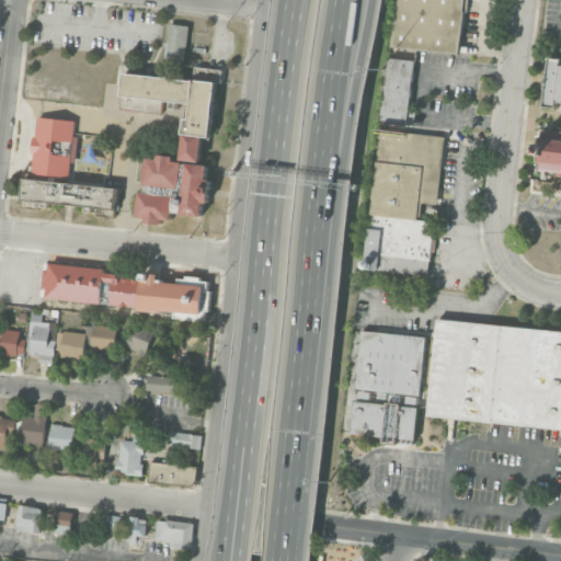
[(389,46),(395,0),(465,0),(459,54),(389,46)]
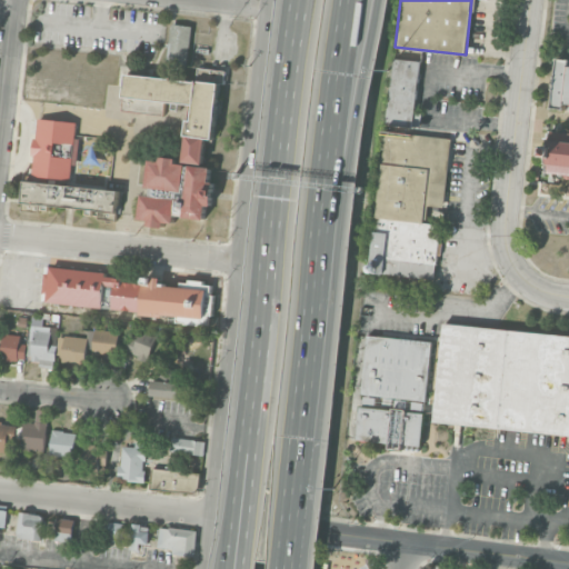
[(167,60),(171,23),(192,26),(188,63),(167,60)]
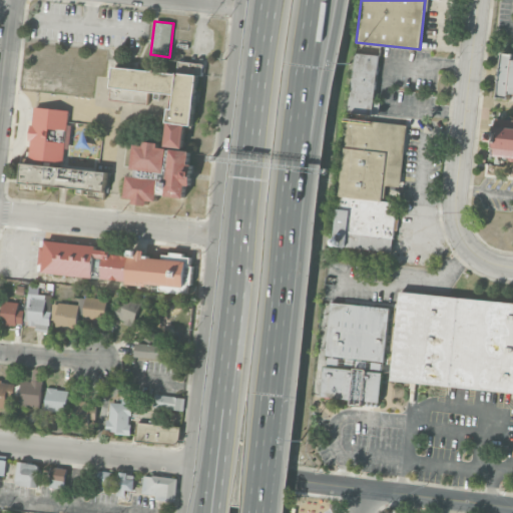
[(347,112),(354,52),(379,55),(372,114),(347,112)]
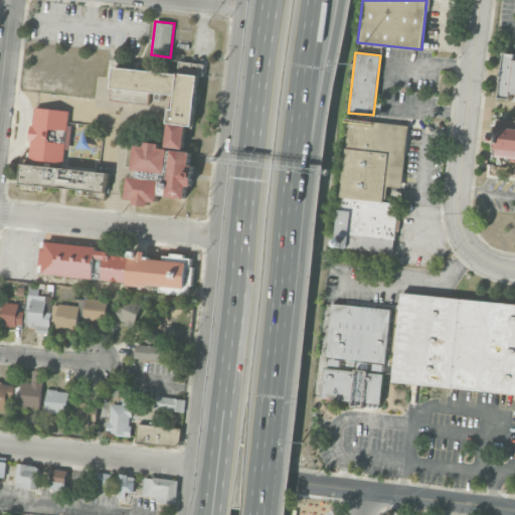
[(500,97),(505,52),(514,52),(514,94),(513,94),(513,98),(500,97)]
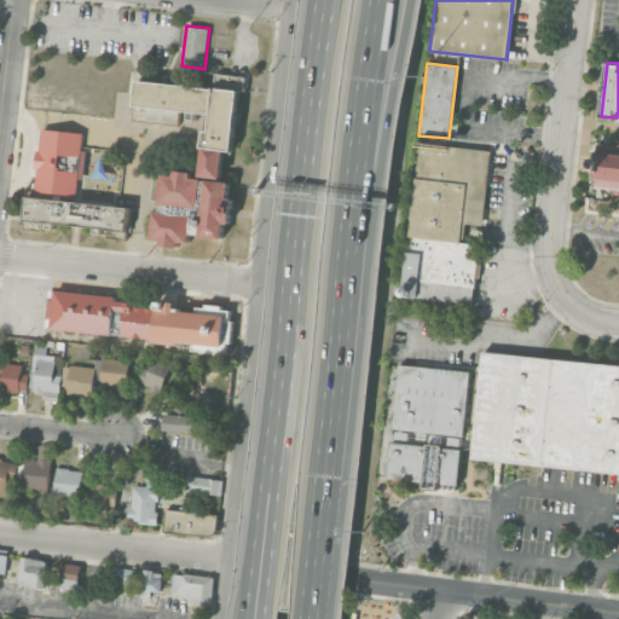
[(197,113),(196,119),(190,119),(190,111),(180,110),(178,125),(133,120),(138,80),(215,88),(217,74),(246,77),(244,91),(239,90),(231,151),(224,150),(220,178),(200,175),(203,148),(202,148),(204,129),(210,131),(212,115),(197,113)]
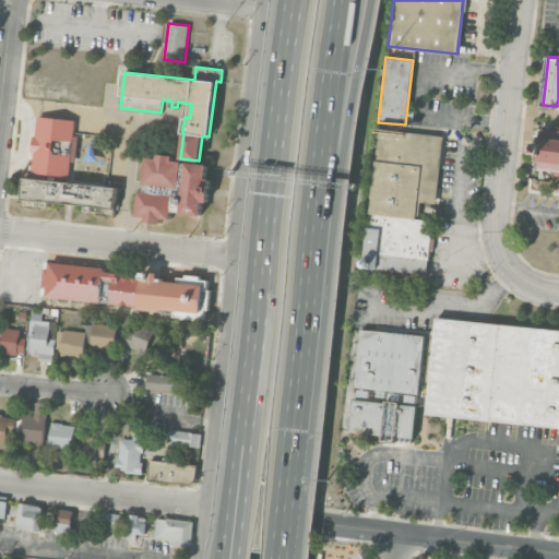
[(36,135),(38,116),(76,120),(69,178),(32,173),(34,153),(33,153),(35,135),(36,135)]
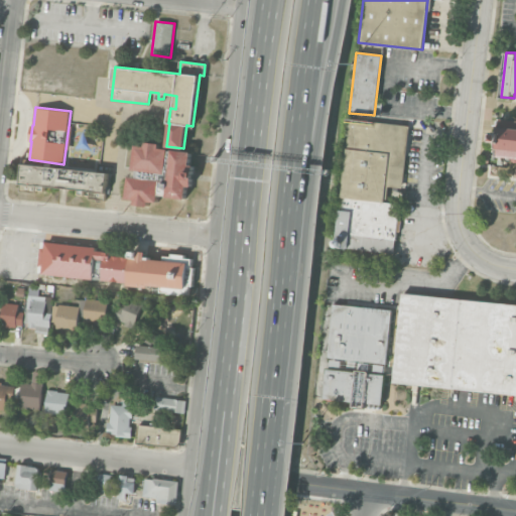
[(497,127),(498,118),(508,119),(508,117),(509,116),(511,116),(512,115),(514,116),(515,117),(515,118),(515,161),(513,161),(512,160),(511,158),(511,157),(510,158),(509,159),(508,160),(506,160),(505,160),(504,159),(503,157),(503,156),(494,155),(495,145),(494,145),(493,143),(493,141),(492,141),(493,131),(494,131),(495,129),(496,128),(497,127)]
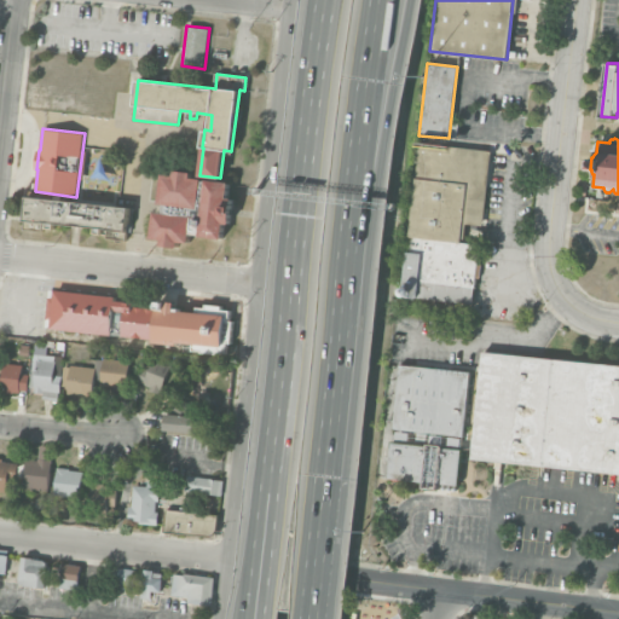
[(420,143),(491,150),(482,225),(462,223),(461,241),(409,235),(420,143)]
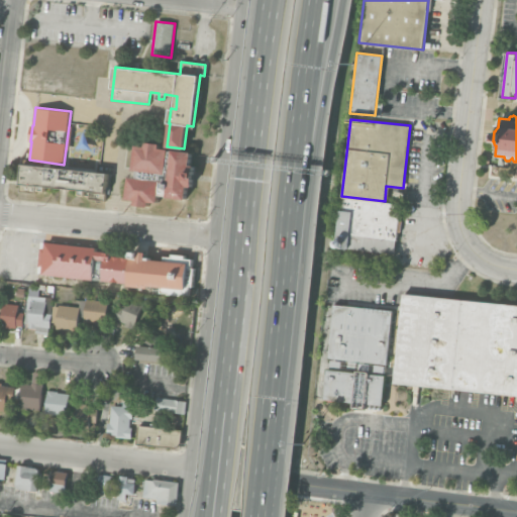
[(136,199),(127,198),(130,177),(137,178),(137,171),(134,170),(137,144),(145,145),(146,142),(161,144),(161,147),(192,151),(191,165),(194,165),(191,186),(188,186),(187,199),(160,195),(159,202),(150,201),(150,206),(135,204),(136,199)]
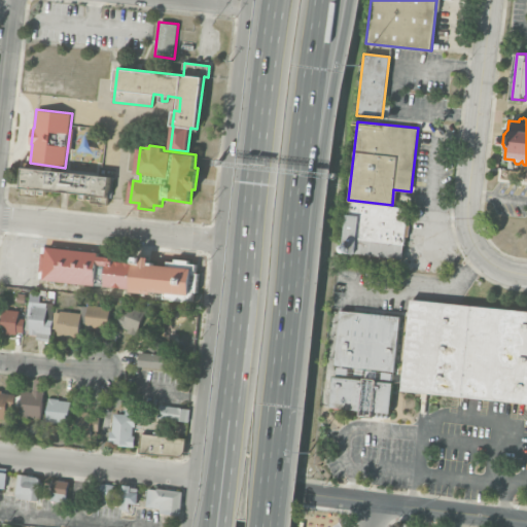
[(24,167),(110,177),(107,205),(92,203),(93,199),(82,198),(82,194),(46,188),(46,195),(37,194),(36,196),(21,195),(24,167)]
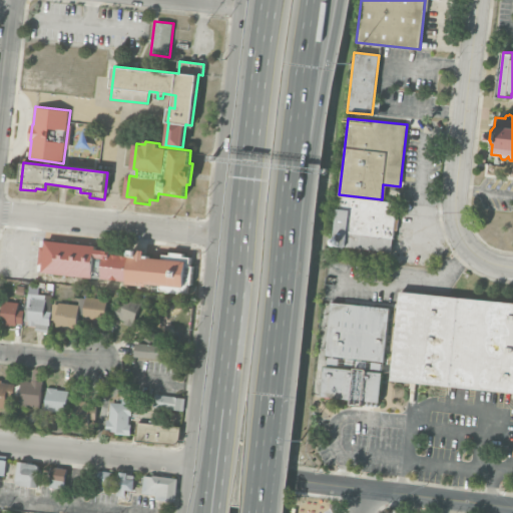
[(394,237),(392,236),(391,251),(333,245),(339,194),(398,201),(394,237)]
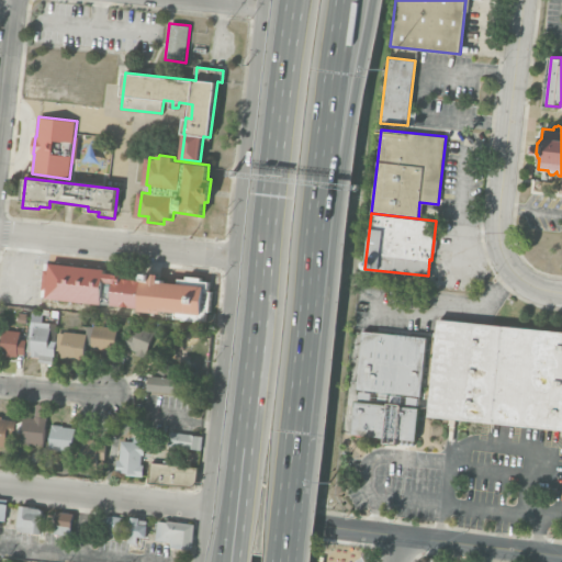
[(187,279),(187,277),(202,278),(202,281),(209,281),(208,291),(211,291),(209,312),(205,311),(205,319),(138,313),(139,307),(46,298),(49,263),(105,269),(104,272),(122,274),(122,278),(143,280),(143,271),(160,273),(159,281),(177,283),(178,278),(187,279)]
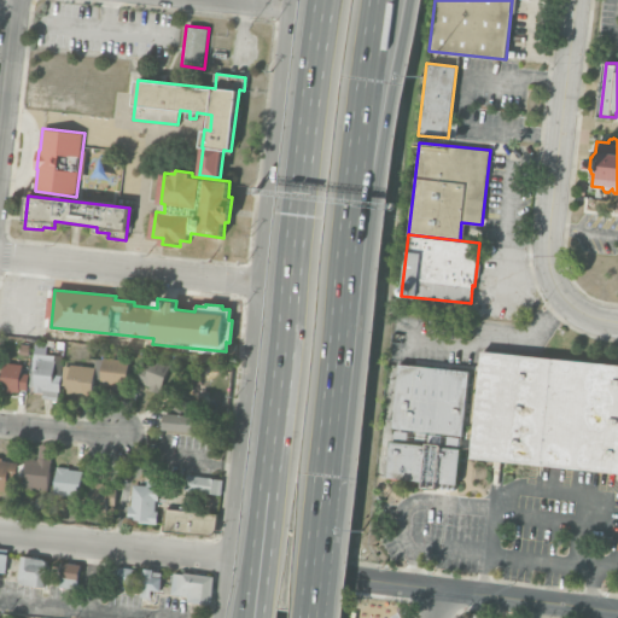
[(617,471),(472,455),(484,349),(617,363),(617,471)]
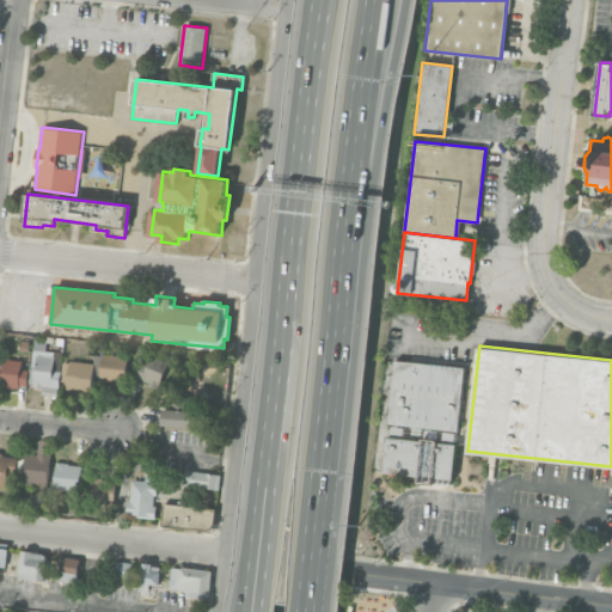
[(134,377),(141,360),(148,363),(153,352),(170,359),(158,390),(146,385),(147,383),(134,377)]
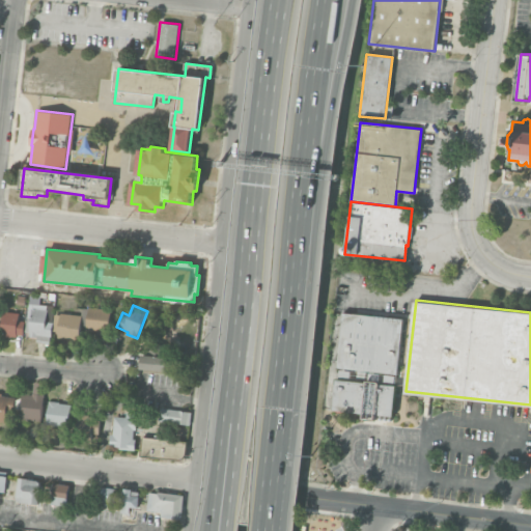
[(88,307),(111,309),(108,332),(86,330),(88,307)]
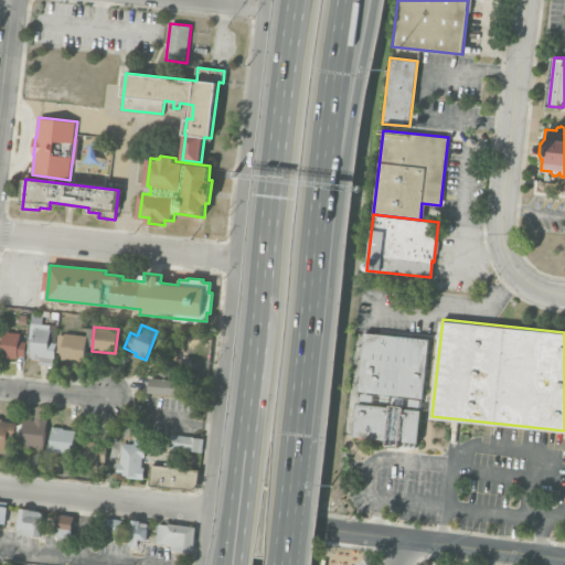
[(54,358),(31,354),(34,328),(51,329),(49,341),(56,342),(54,358)]
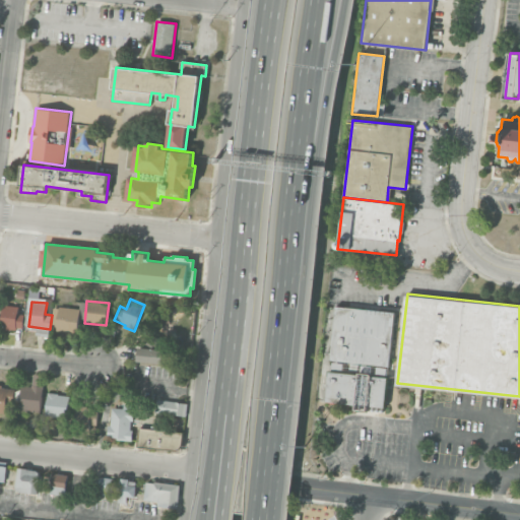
[(1,328),(3,305),(18,306),(17,313),(23,314),(22,328),(16,327),(16,329),(1,328)]
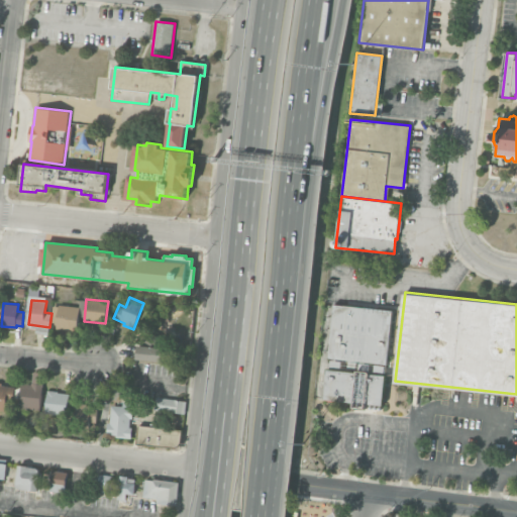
[(324,399),(334,303),(394,310),(383,406),(324,399)]
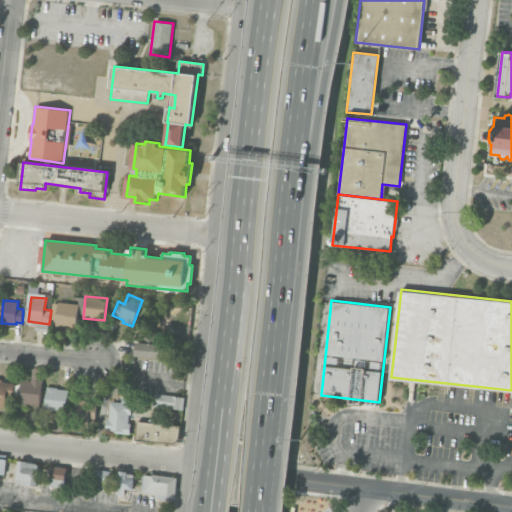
[(79,304),(76,329),(64,328),(65,326),(55,325),(58,301),(79,304)]
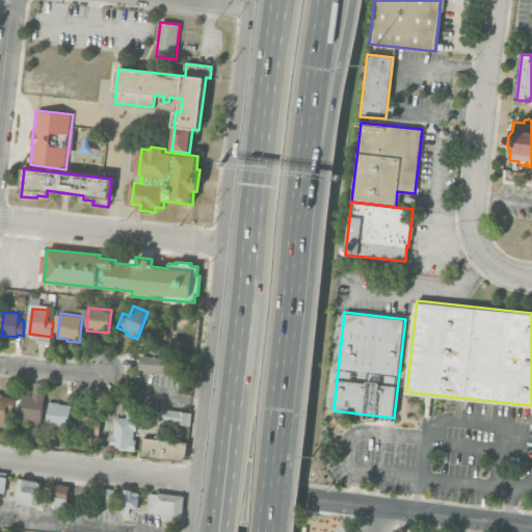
[(140,370),(142,355),(152,356),(152,352),(148,351),(149,344),(164,346),(163,357),(167,358),(166,372),(140,370)]
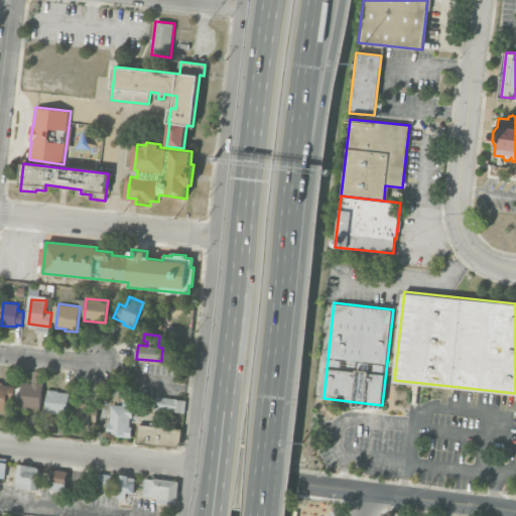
[(0,409),(0,381),(2,382),(2,384),(15,386),(13,399),(7,399),(5,410),(0,409)]
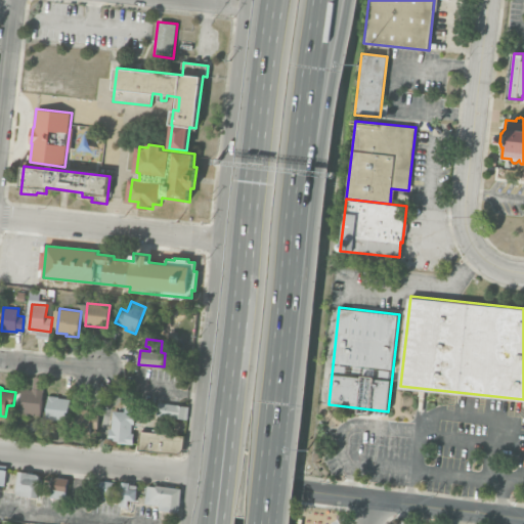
[(19,412),(22,389),(32,390),(33,388),(43,389),(41,415),(19,412)]
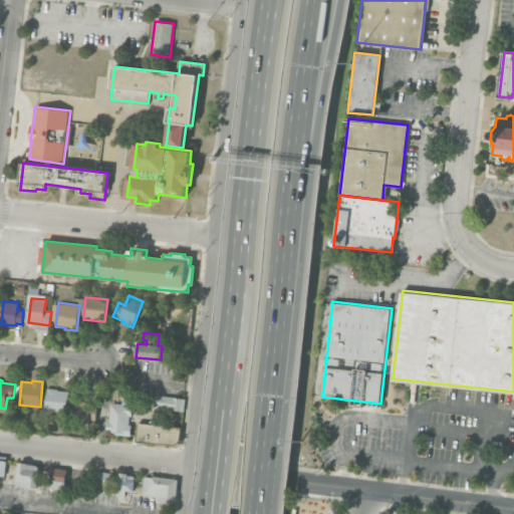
[(45,411),(47,388),(58,389),(58,390),(69,392),(66,413),(45,411)]
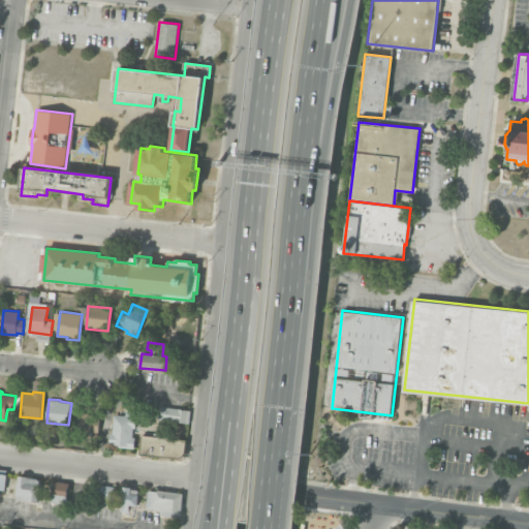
[(158,419),(159,406),(189,409),(188,423),(158,419)]
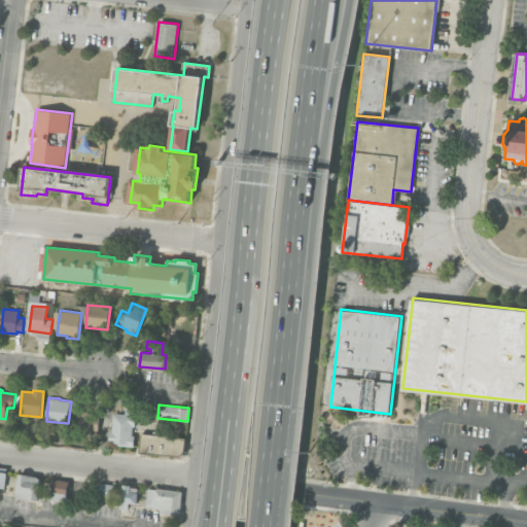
[(91,437),(81,436),(81,433),(76,432),(78,410),(94,412),(93,416),(100,417),(98,431),(92,430),(91,437)]
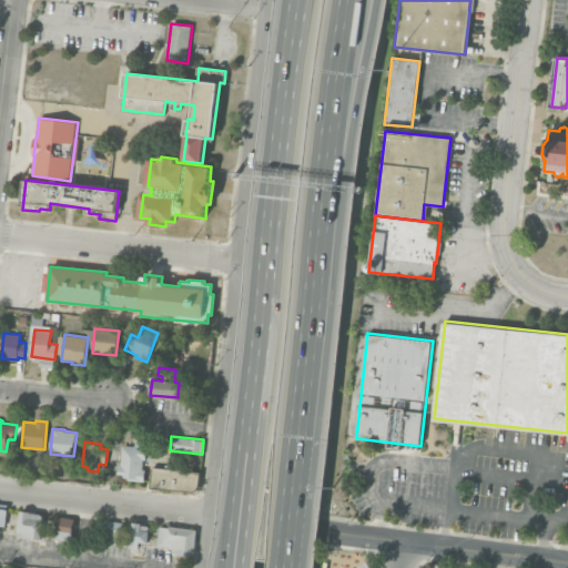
[(128,480),(128,478),(118,478),(119,465),(121,465),(122,445),(146,447),(145,459),(143,459),(142,469),(145,470),(144,482),(128,480)]
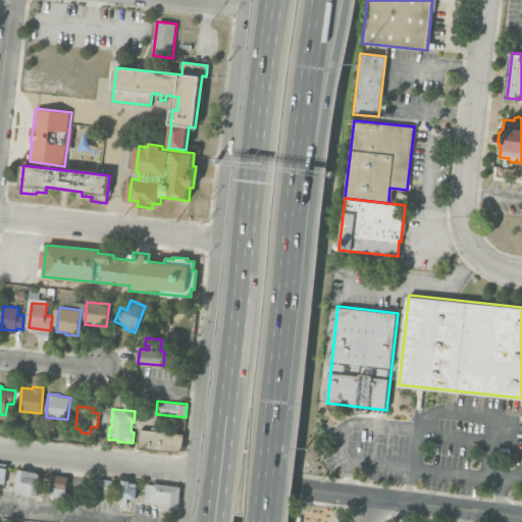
[(138,449),(141,429),(183,434),(181,450),(177,454),(138,449)]
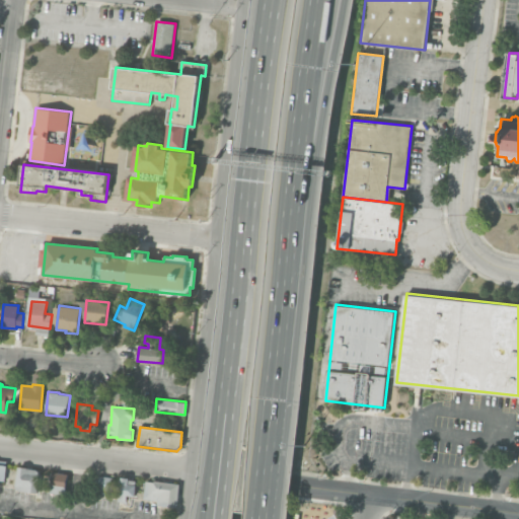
[(16,489),(18,466),(28,467),(27,468),(36,469),(39,470),(39,471),(39,474),(40,474),(38,492),(16,489)]
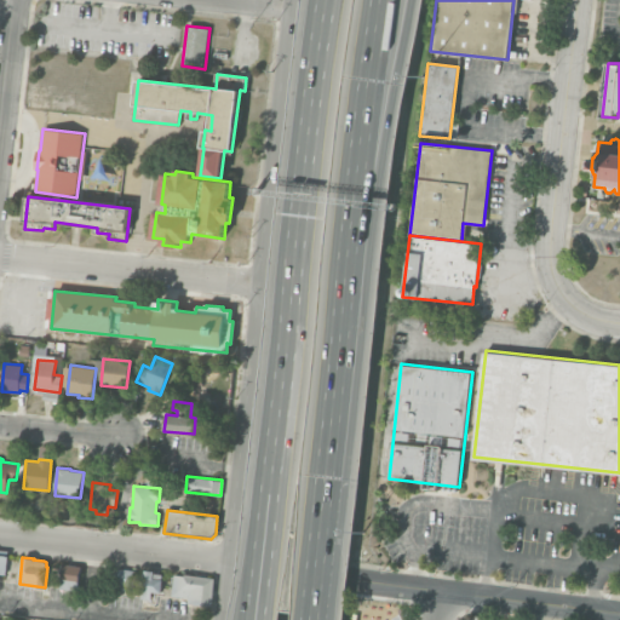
[(63,563),(81,566),(78,590),(59,587),(63,563)]
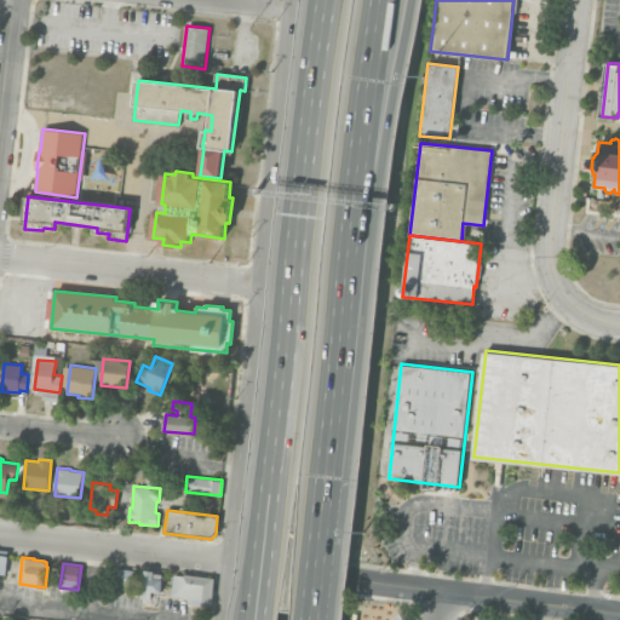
[(113,586),(115,568),(135,570),(132,590),(113,586)]
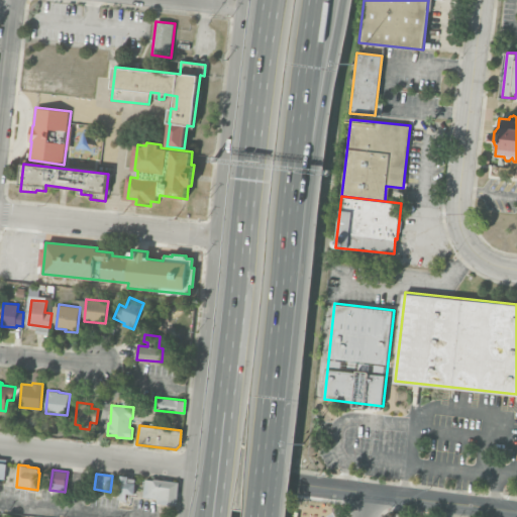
[(119,476),(128,477),(128,483),(135,484),(134,495),(118,493),(119,476)]
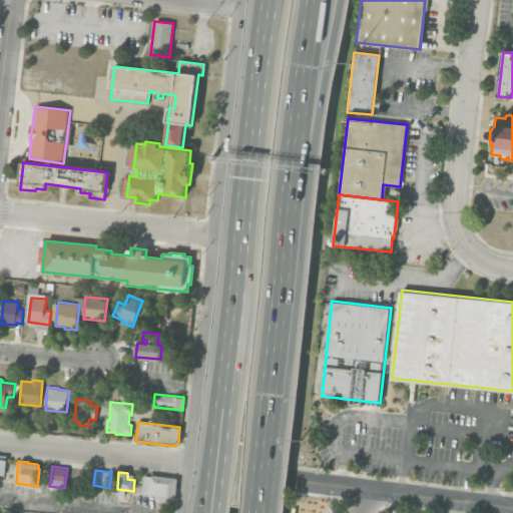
[(141,493),(143,475),(152,476),(152,475),(176,478),(173,501),(155,498),(155,495),(141,493)]
